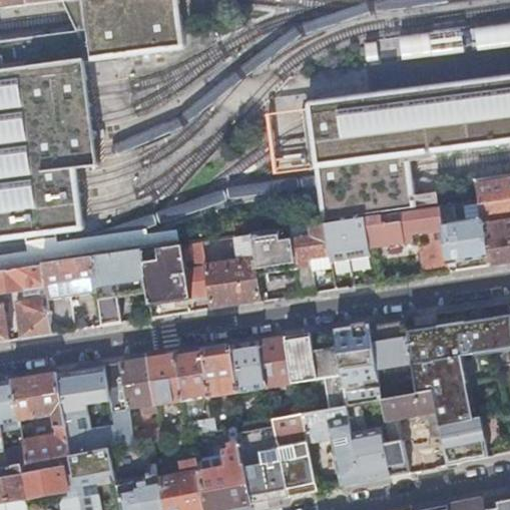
[(0,247),(86,235),(83,212),(78,182),(76,168),(100,165),(97,146),(93,114),(90,86),(86,57),(183,44),(178,0),(62,0),(69,13),(78,30),(0,40),(0,247)]
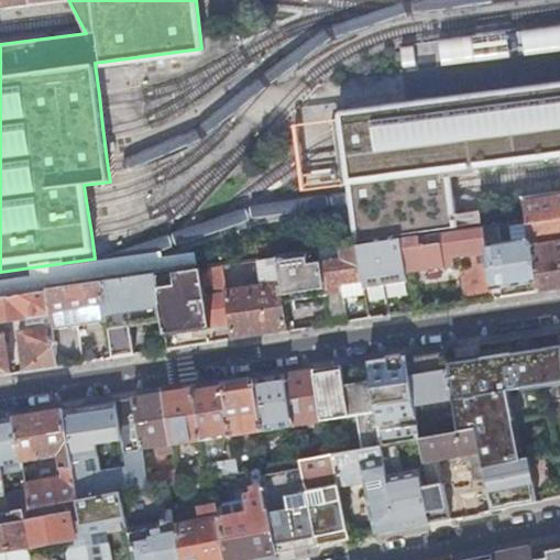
[(559,81),(339,110),(342,136),(349,196),(354,243),(397,237),(458,228),(452,183),(450,167),(559,153),(559,81)]
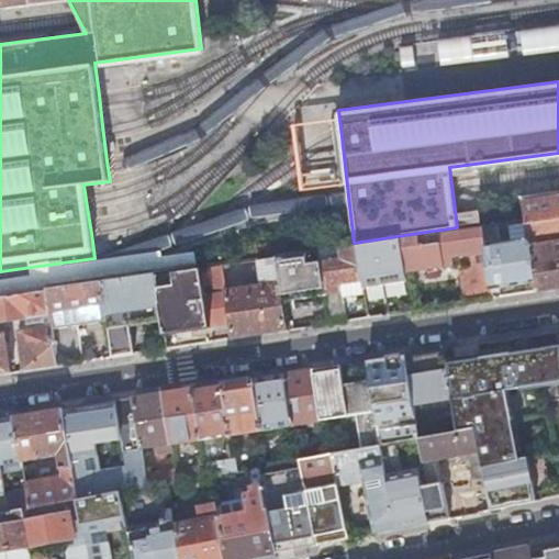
[(558,190),(520,196),(520,197),(524,217),(534,280),(535,289),(558,284),(558,190)]
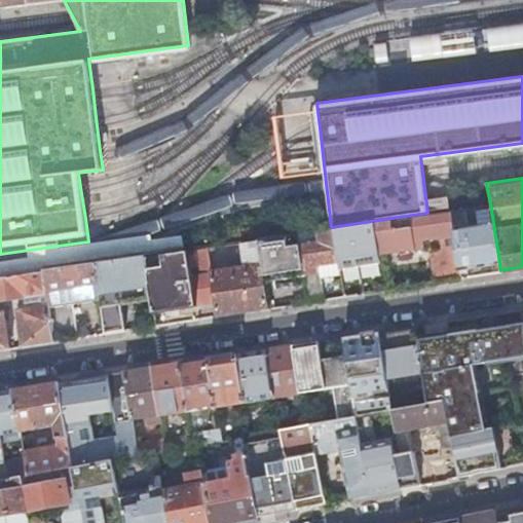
[(461,267),(499,262),(490,203),(476,206),(479,226),(467,228),(463,208),(448,210),(457,268),(461,267)]
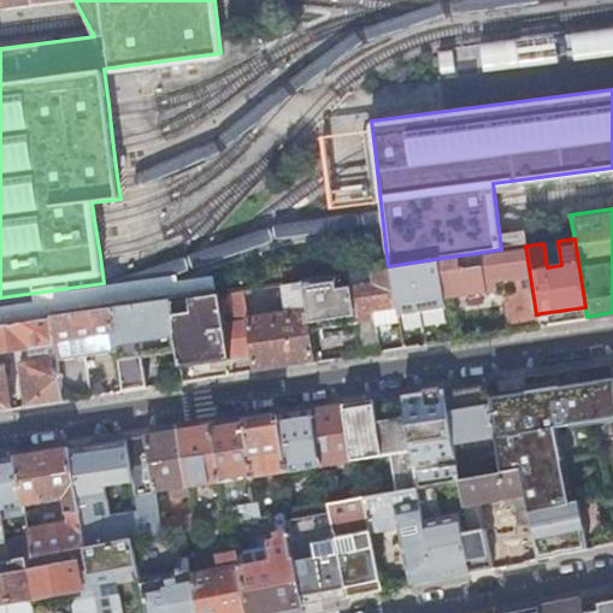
[(537,324),(536,314),(525,246),(501,249),(435,259),(441,294),(477,289),(494,287),(493,273),(514,271),(517,287),(505,288),(510,329),(537,324)]
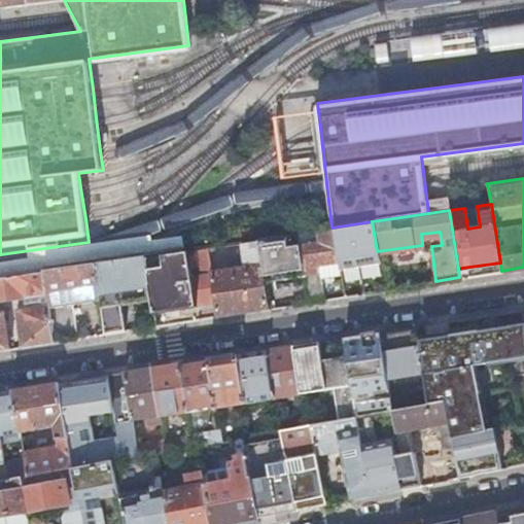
[(342,295),(349,294),(383,289),(377,251),(372,221),(332,228),(337,259),(338,269),(339,274),(342,295)]
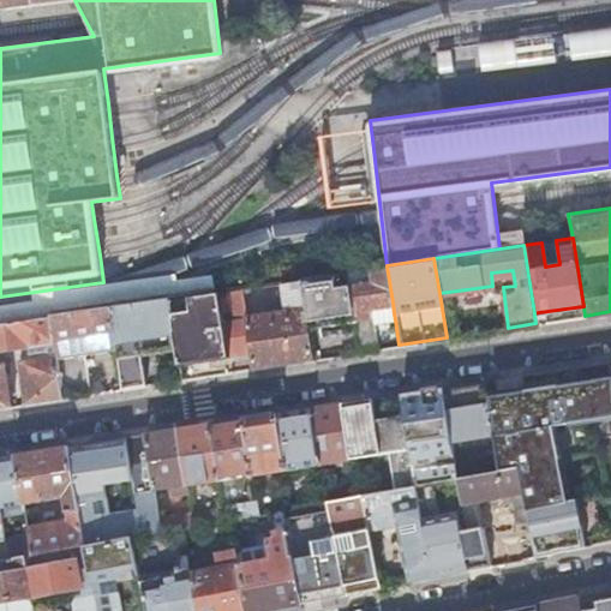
[(369,306),(393,303),(387,265),(367,268),(370,280),(347,283),(347,285),(351,309),(352,316),(352,319),(353,324),(357,351),(376,348),(371,323),(369,306)]
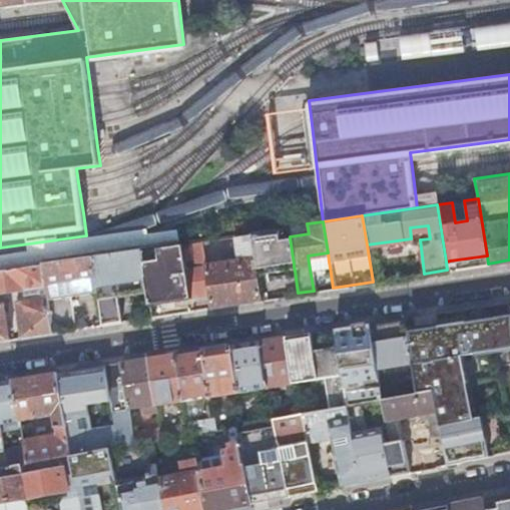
[(279,239),(277,227),(248,232),(249,242),(255,274),(275,270),(294,267),(294,264),(293,258),(290,237),(279,239)]
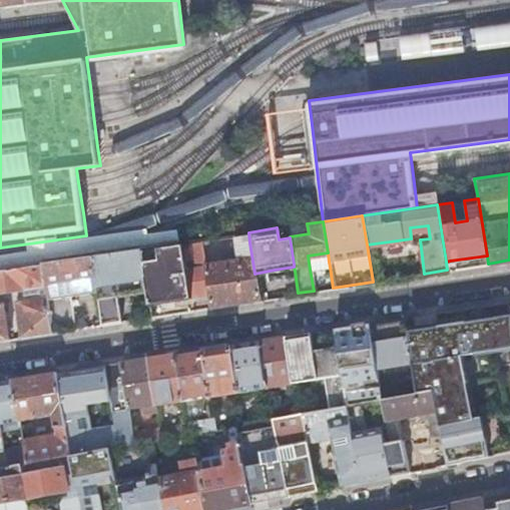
[(249,242),(248,232),(232,234),(235,257),(202,263),(207,294),(209,307),(235,303),(260,299),(256,277),(255,274),(249,242)]
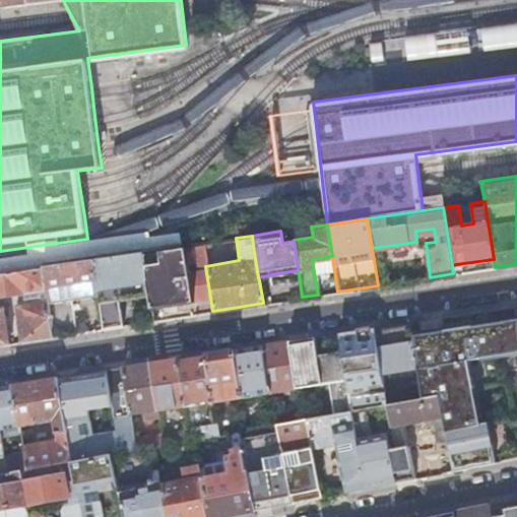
[(220,250),(219,240),(201,243),(203,253),(220,250)]
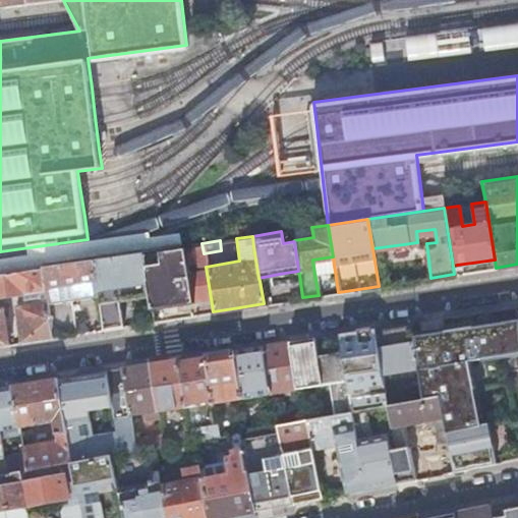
[(204,253),(202,243),(182,246),(191,301),(211,298),(206,267),(204,253)]
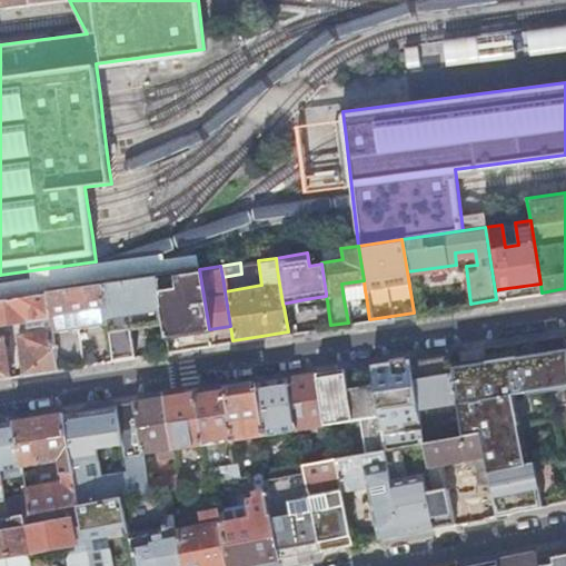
[(209,329),(199,269),(174,272),(175,285),(157,288),(161,323),(164,336),(186,333),(209,329)]
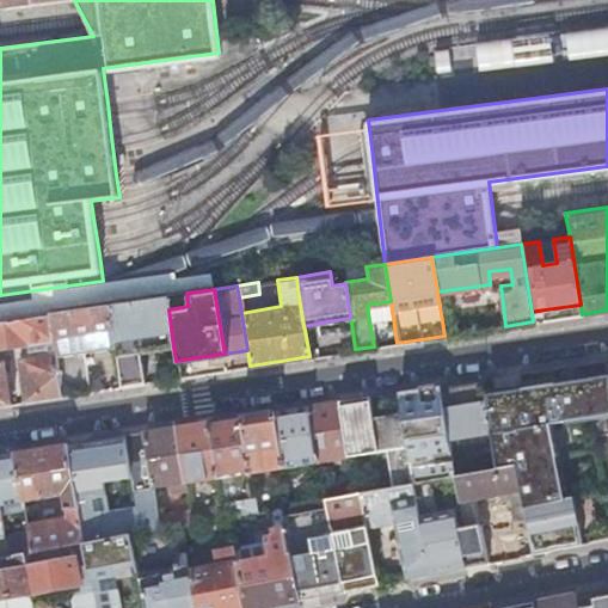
[(108,305),(112,333),(114,345),(115,351),(120,386),(143,382),(139,351),(173,347),(169,309),(166,296),(108,305)]
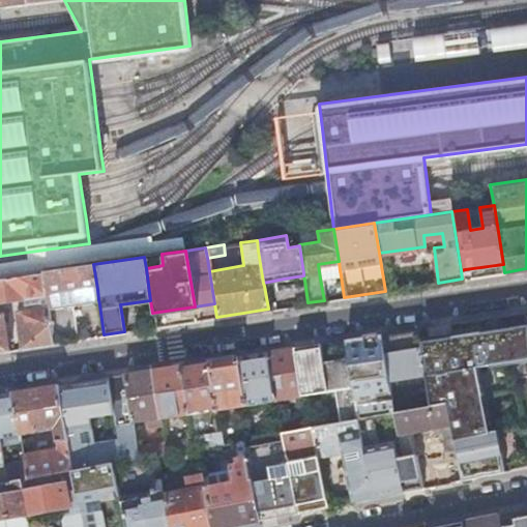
[(318,264),(320,279),(341,275),(340,270),(339,261),(318,264)]
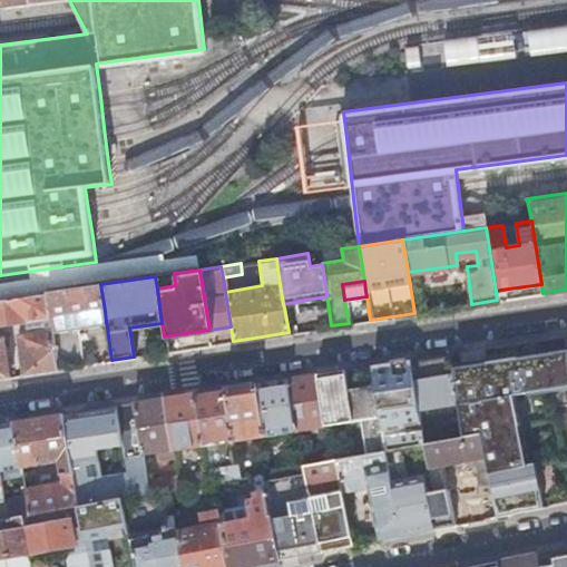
[(105,311),(100,284),(46,292),(49,314),(50,329),(56,369),(81,364),(76,328),(91,324),(106,322),(105,311)]
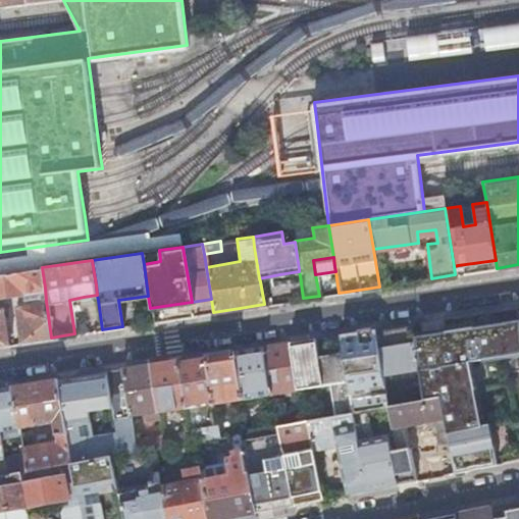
[(0,295),(45,288),(42,267),(0,273),(0,295)]
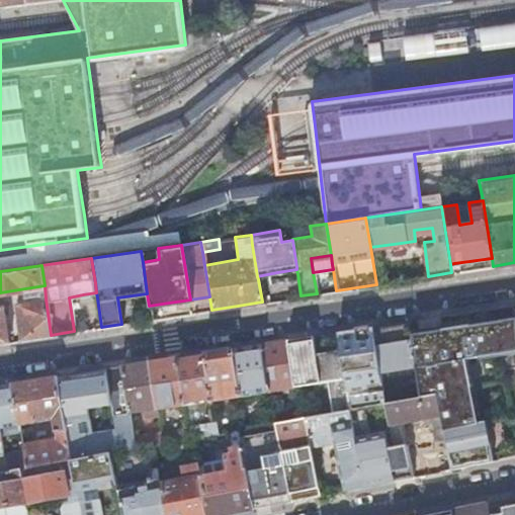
[(51,335),(46,298),(14,303),(19,339),(51,335)]
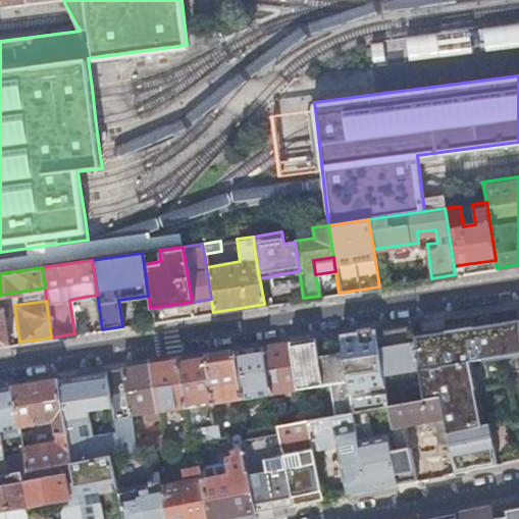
[(417,368),(423,400),(437,398),(474,391),(468,360),(518,352),(518,325),(517,316),(422,330),(411,332),(417,368)]
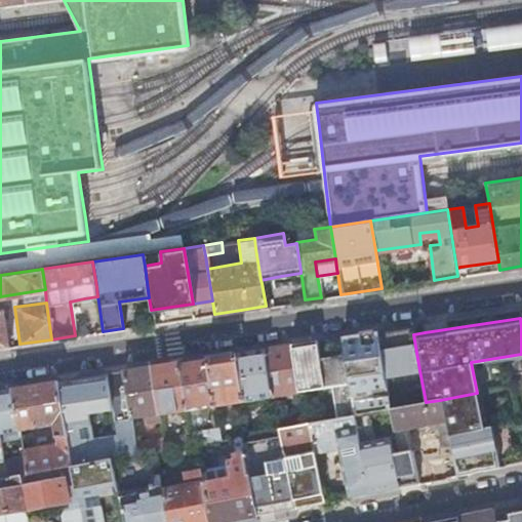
[(376,330),(385,375),(419,370),(413,334),(412,324),(399,326),(376,330)]
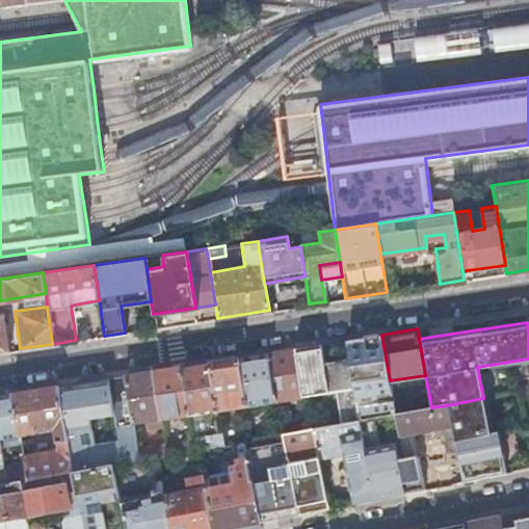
[(364,337),(344,340),(347,356),(355,402),(360,421),(372,418),(395,414),(390,380),(381,335),(364,337)]
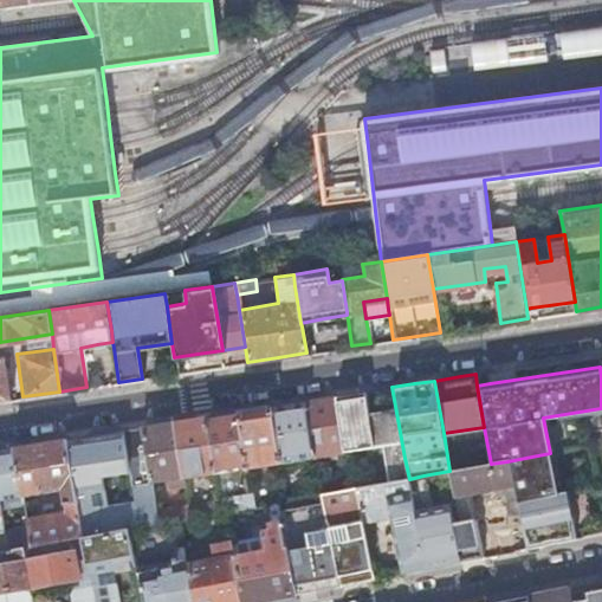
[(334,396),(344,451),(347,465),(375,459),(380,484),(403,479),(400,459),(405,458),(395,406),(375,410),(371,390),(363,392),(334,396)]
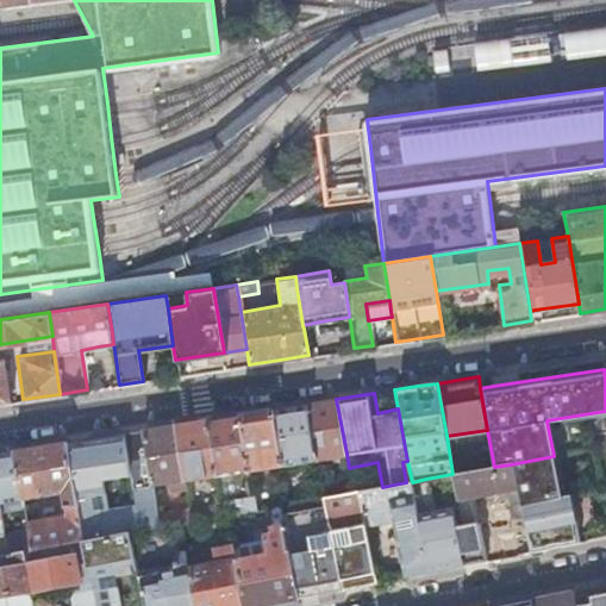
[(304,404),(314,460),(347,454),(336,399),(322,401),(304,404)]
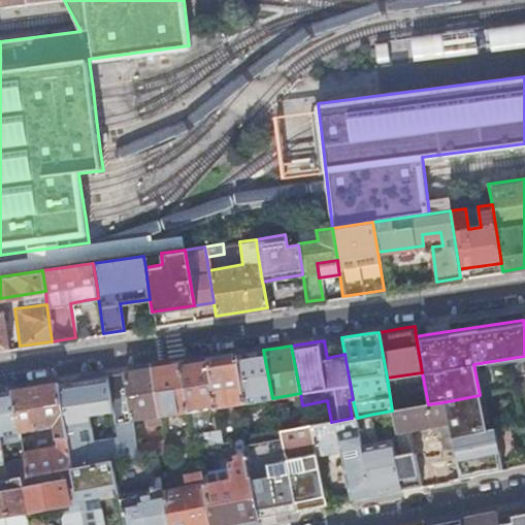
[(234,355),(243,402),(272,398),(263,350),(247,353),(234,355)]
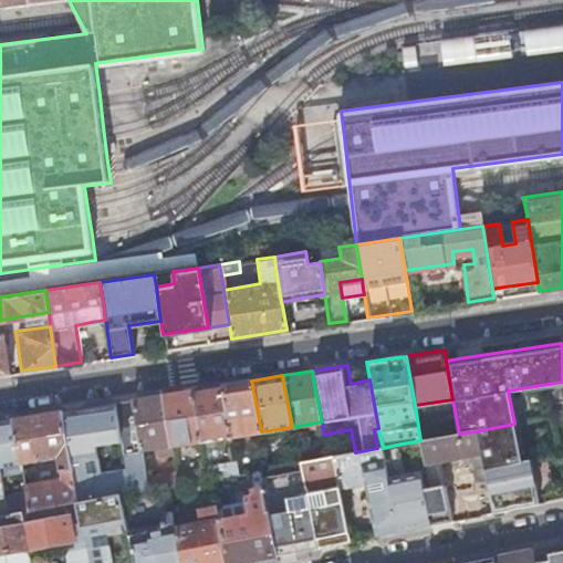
[(236,383),(221,385),(231,436),(232,445),(238,444),(237,435),(261,431),(251,381),(236,383)]
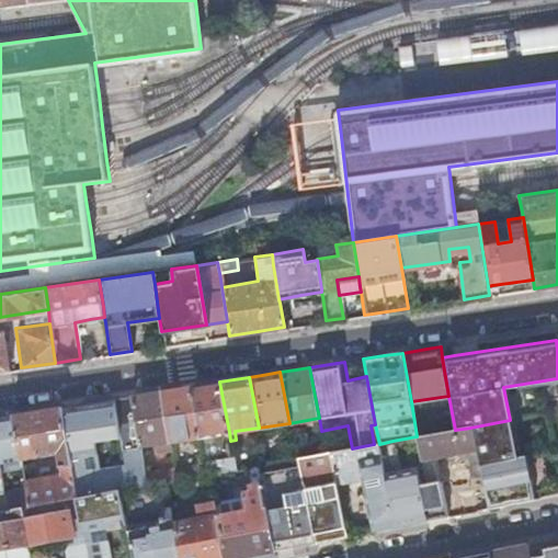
[(205,384),(190,386),(198,437),(200,444),(206,443),(205,436),(229,432),(219,382),(205,384)]
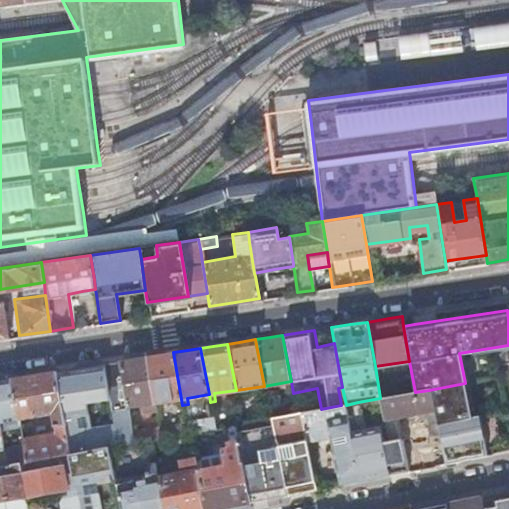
[(146,356),(154,403),(155,408),(160,407),(159,402),(181,399),(173,352),(162,354),(146,356)]
